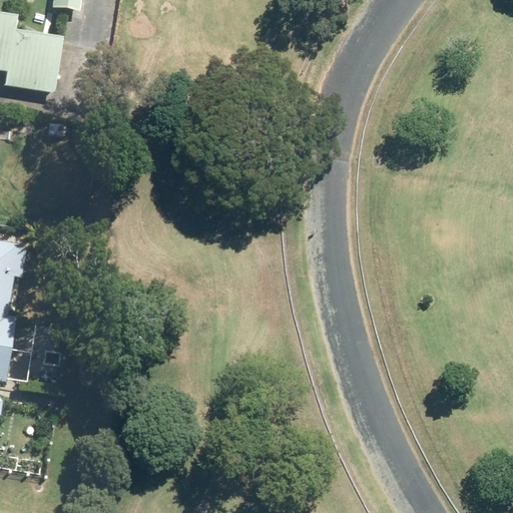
[(50,0),(50,5),(80,9),(81,0),(50,0)]
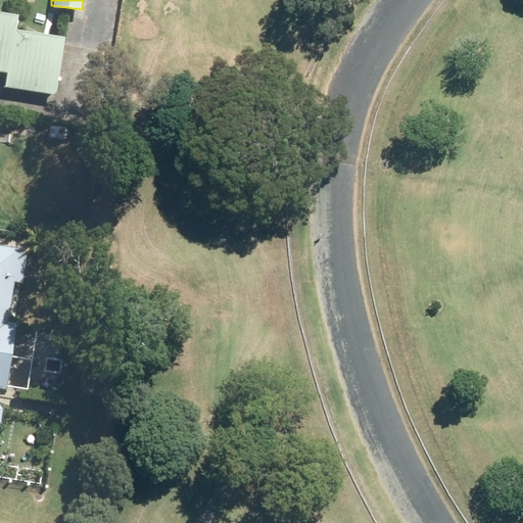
[(0,70),(6,72),(13,28),(15,13),(0,10),(0,70)]
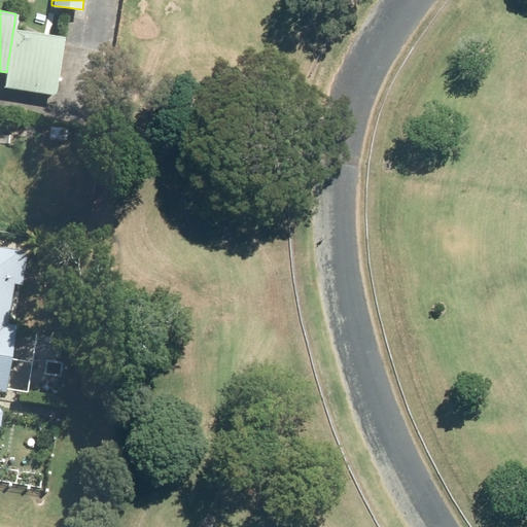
[(13,28),(6,72),(4,85),(55,93),(64,35),(13,28)]
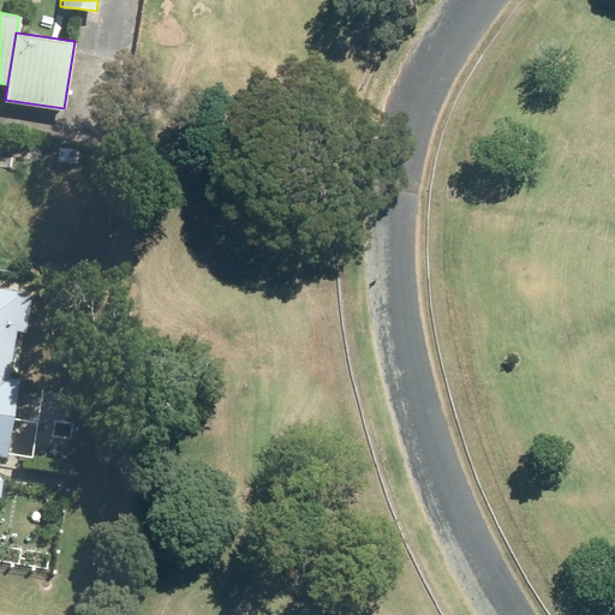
[(58,144),(58,160),(75,162),(77,147),(58,144)]
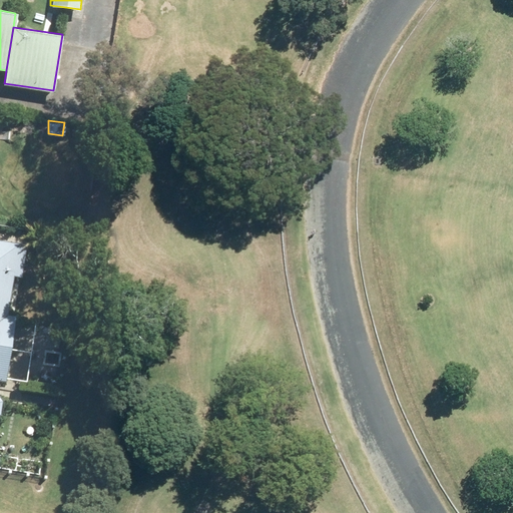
[(0,412),(0,413),(2,400),(0,398),(0,378),(4,379),(13,315),(6,314),(16,241),(0,238),(0,412)]
